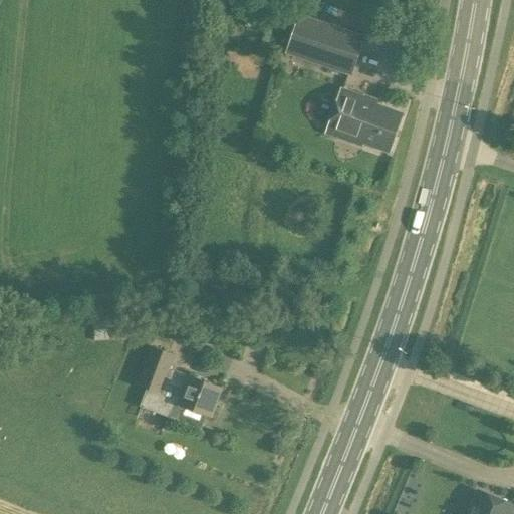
[(284,53),(351,76),(364,36),(297,13),(284,53)]
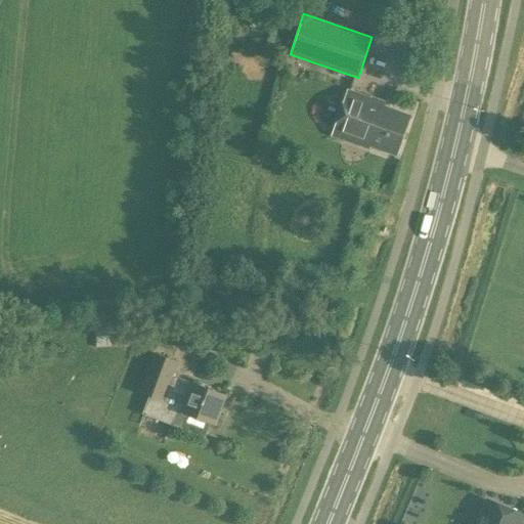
[(332,134),(333,135),(368,147),(369,144),(396,154),(408,117),(382,107),(383,104),(346,91),(332,134)]
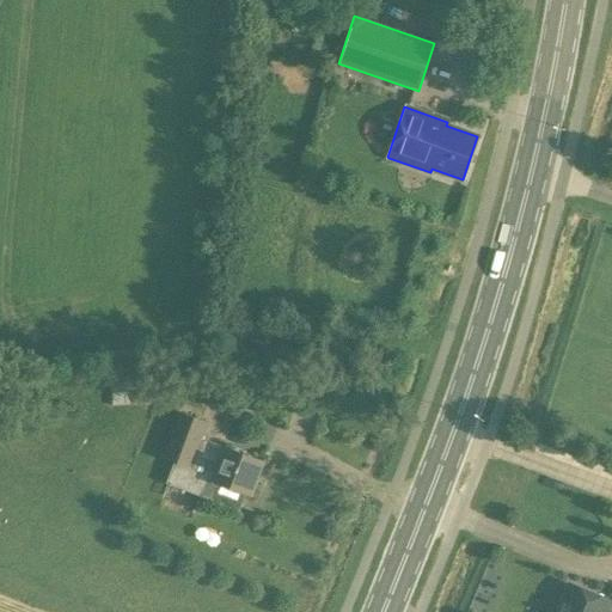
[(118,373),(110,374),(111,407),(153,404),(151,369),(118,373)]
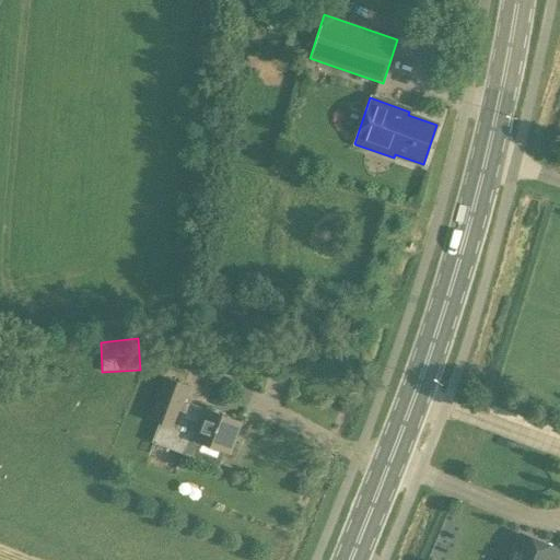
[(188,439),(194,440),(228,453),(240,422),(205,409),(202,416),(182,408),(189,387),(165,377),(149,420),(158,423),(151,442),(183,454),(188,439)]
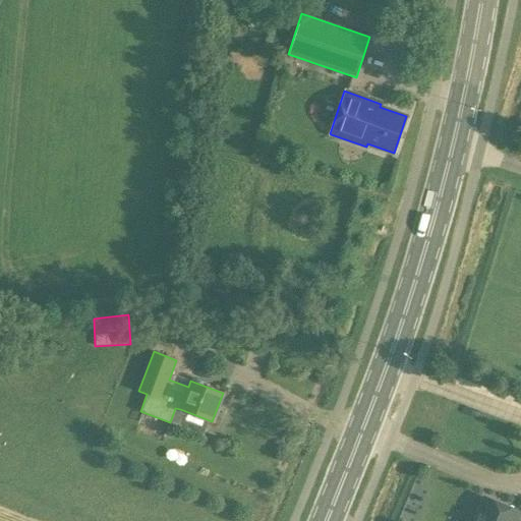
[(484,498),(474,520),(516,520),(520,513),(484,498)]
